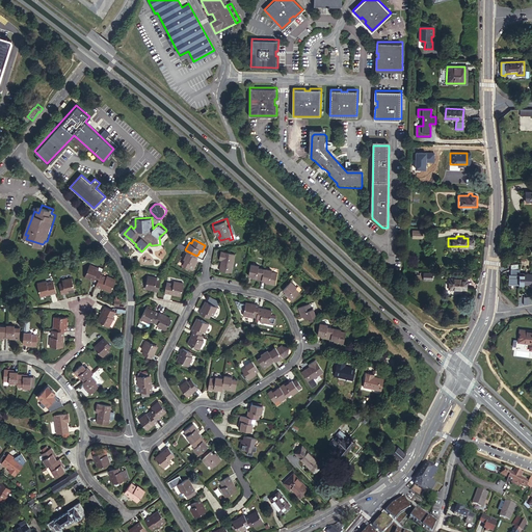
[(235,253),(220,249),(218,258),(221,259),(223,259),(222,265),(220,264),(219,268),(229,270),(230,266),(232,267),(235,253)]
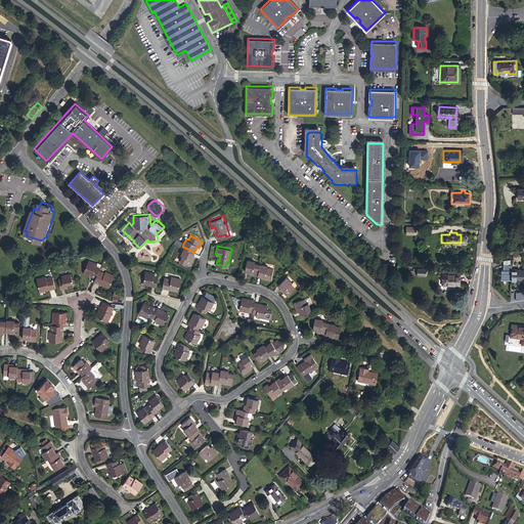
[(193,252),(183,247),(180,253),(183,255),(180,259),(190,265),(192,261),(191,260),(193,257),(195,253),(193,252)]
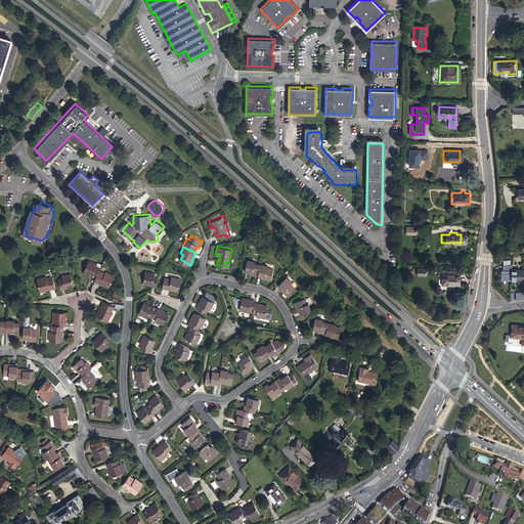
[(258,274),(260,262),(256,261),(256,259),(249,257),(245,269),(249,270),(253,271),(252,273),(258,274)]
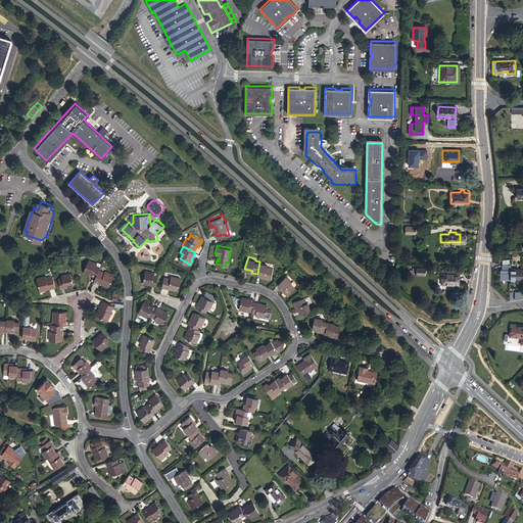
[(99,269),(100,266),(97,265),(98,262),(90,258),(85,270),(96,275),(99,269)]
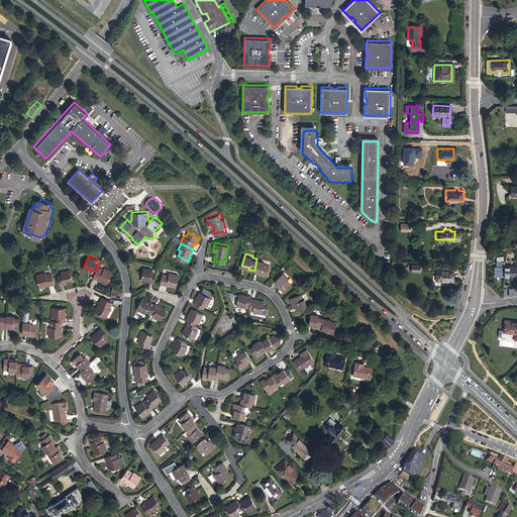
[(264,261),(256,259),(254,271),(259,272),(262,273),(262,275),(267,276),(270,264),(264,263),(264,261)]
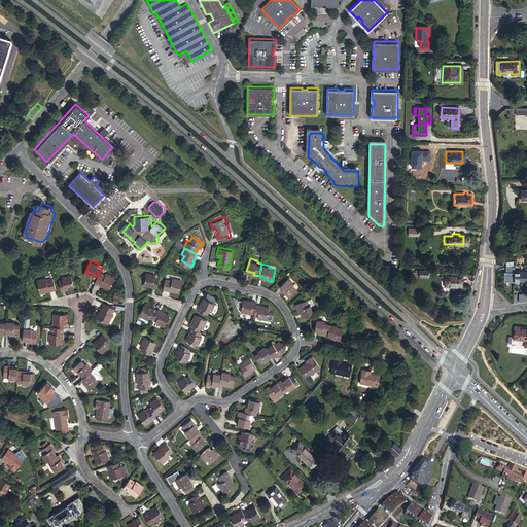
[(504,281),(513,281),(526,281),(526,271),(514,271),(513,266),(504,266),(504,272),(504,281)]
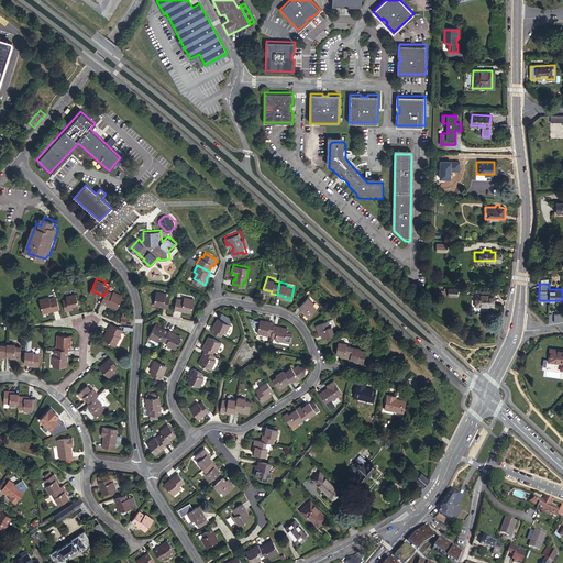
[(163,305),(167,306),(170,295),(164,294),(165,291),(156,288),(153,300),(163,304),(163,305)]
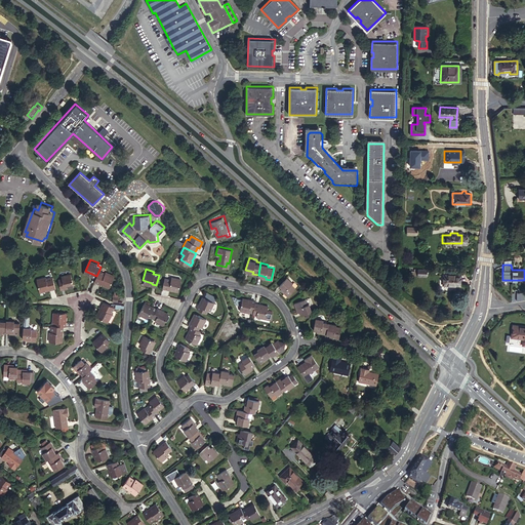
[(96,276),(95,280),(111,286),(116,274),(108,270),(107,273),(99,270),(96,276)]
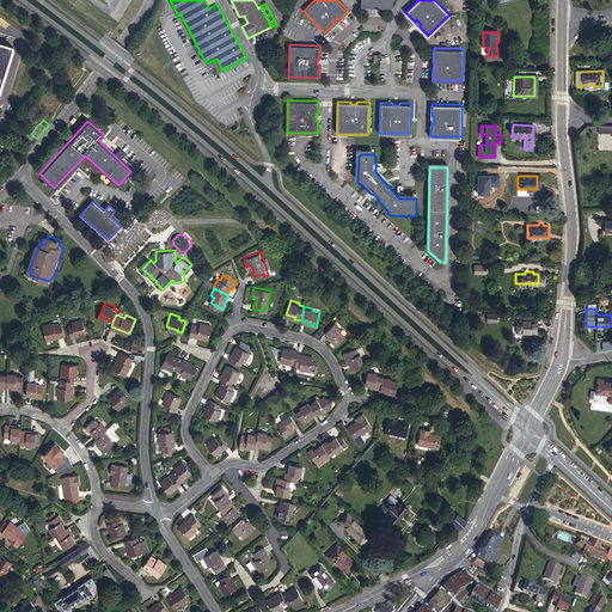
[(77,332),(86,331),(84,318),(73,320),(73,323),(69,324),(72,335),(77,335),(77,332)]
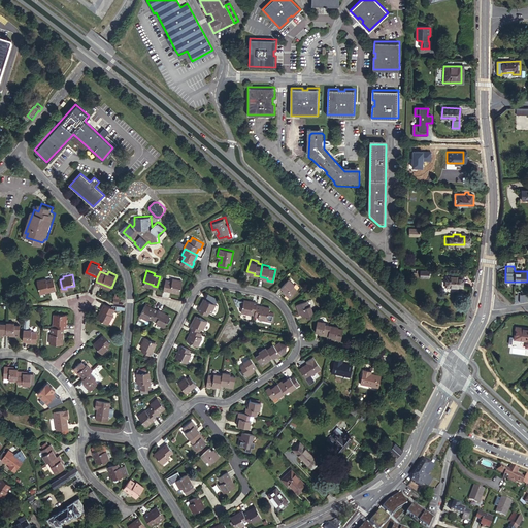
[(57,288),(55,278),(48,279),(47,277),(38,279),(40,290),(50,288),(50,290),(57,288)]
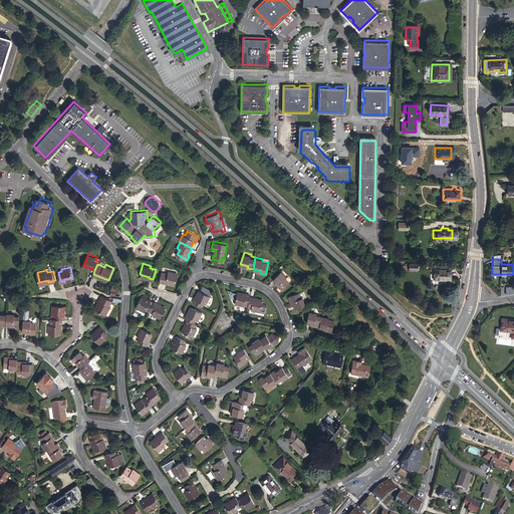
[(158,281),(165,282),(165,281),(174,283),(177,273),(167,270),(167,272),(161,270),(158,281)]
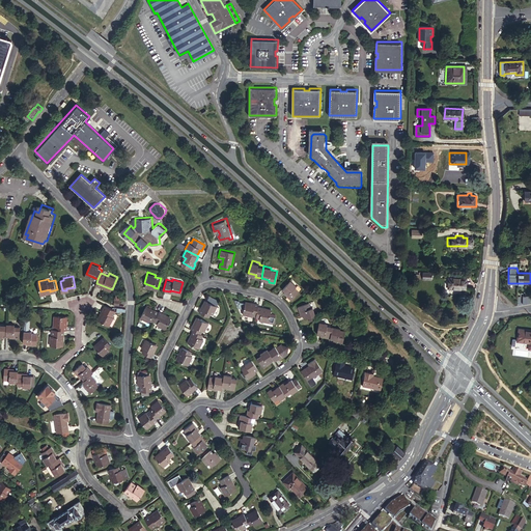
[(458,288),(458,279),(443,279),(442,288),(458,288)]
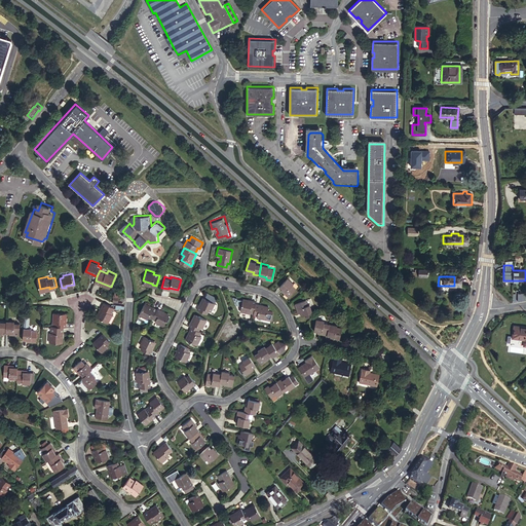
[(286,293),(285,295),(289,299),(297,291),(292,286),(294,285),(288,279),(279,288),(284,291),(286,293)]
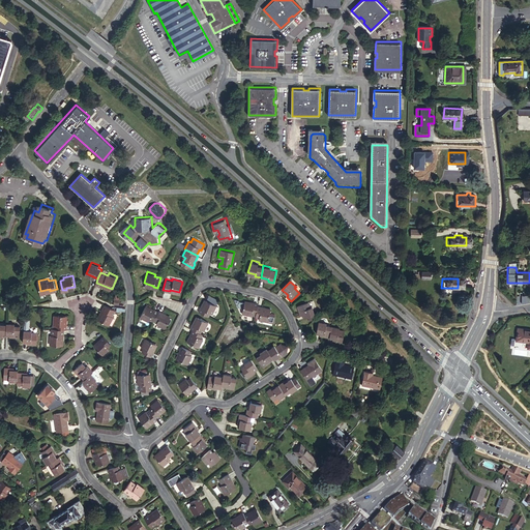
[(217,300),(209,295),(206,299),(215,304),(217,300)]
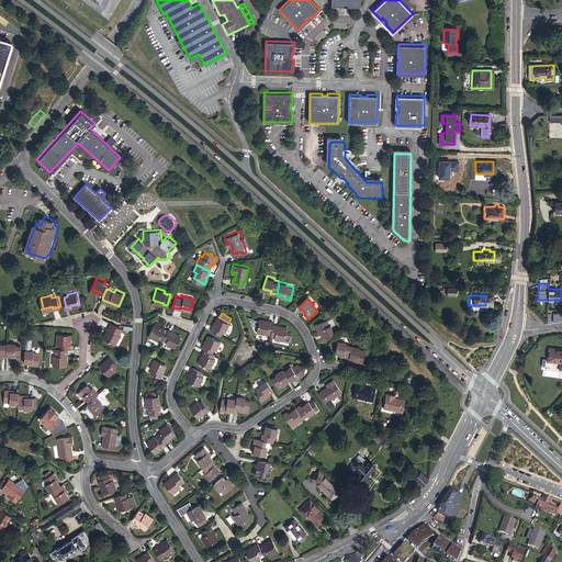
[(224,332),(228,323),(218,317),(214,326),(213,325),(211,328),(220,334),(222,330),(224,332)]
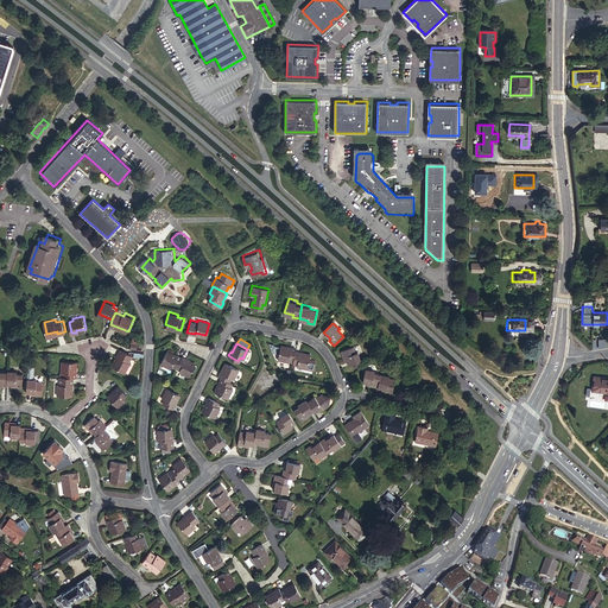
[(346,360),(348,365),(361,359),(356,350),(355,352),(352,344),(339,352),(342,358),(343,356),(346,360)]
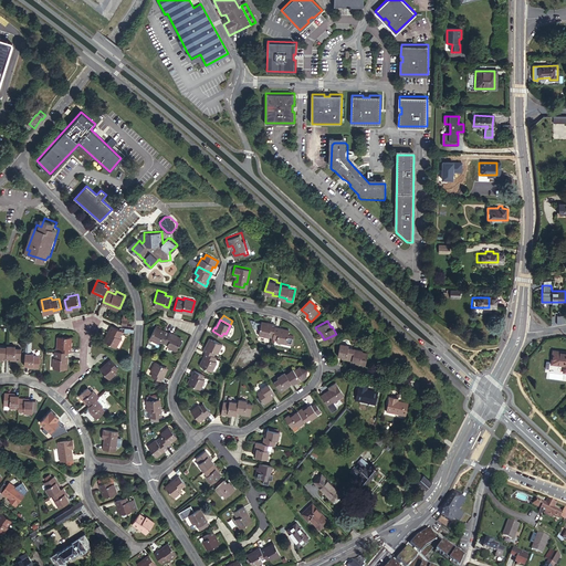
[(275,326),(276,323),(272,322),(272,324),(261,322),(259,334),(268,336),(269,333),(274,334),(275,326)]
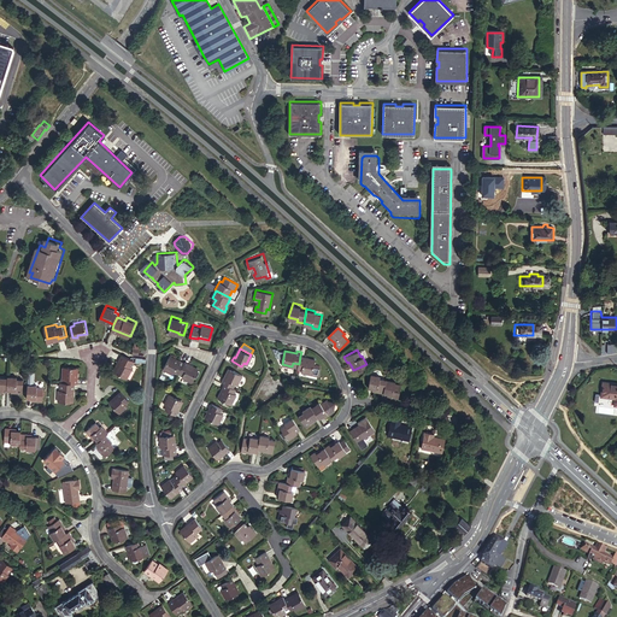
[(130,368),(129,365),(133,360),(130,358),(122,354),(118,359),(117,360),(119,362),(115,371),(125,377),(130,368)]
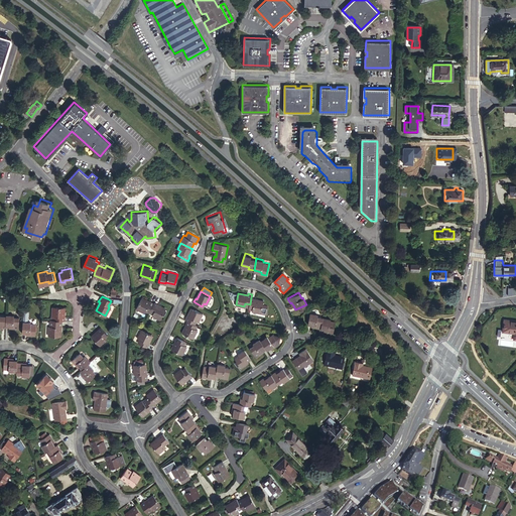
[(150,302),(141,297),(136,306),(144,311),(146,309),(150,311),(150,310),(155,303),(151,301),(150,302)]
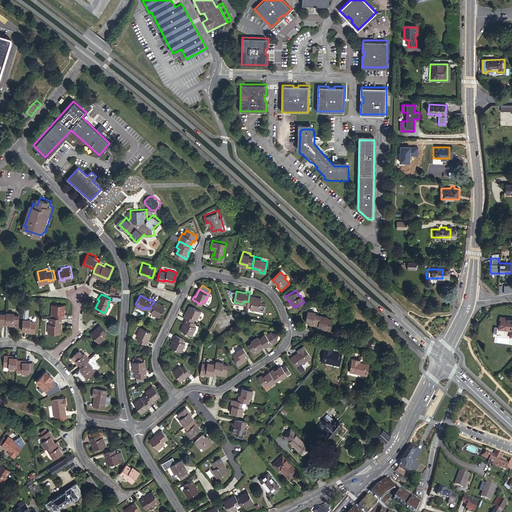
[(248,302),(247,305),(252,306),(251,308),(265,311),(267,304),(261,303),(261,299),(253,297),(253,296),(249,295),(248,302)]
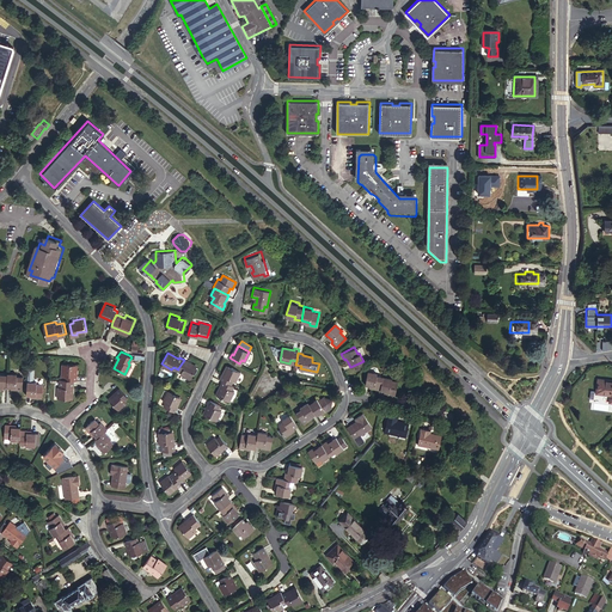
[(189,361),(185,359),(184,360),(178,368),(182,371),(182,374),(190,379),(197,367),(188,362),(189,361)]
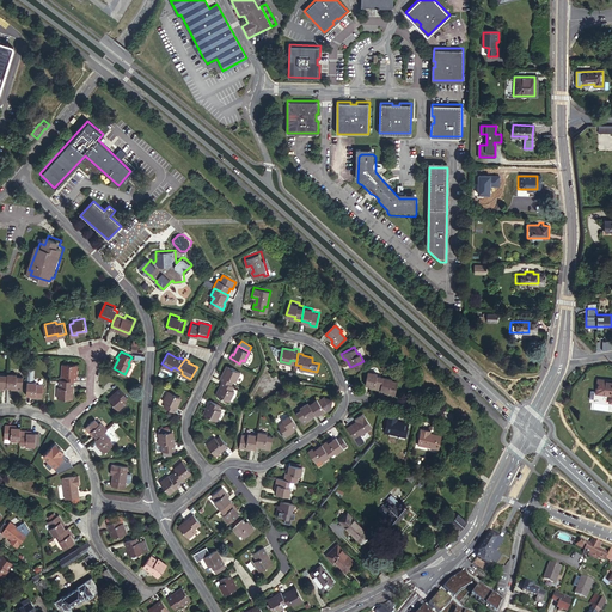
[(74,378),(78,379),(78,374),(75,373),(77,363),(63,362),(62,373),(66,373),(65,378),(74,378)]
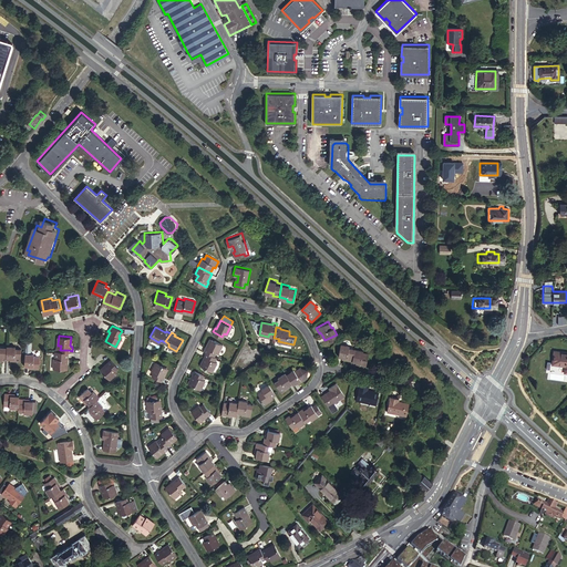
[(222,343),(212,338),(207,347),(206,346),(204,349),(205,350),(213,354),(215,350),(217,352),(222,343)]
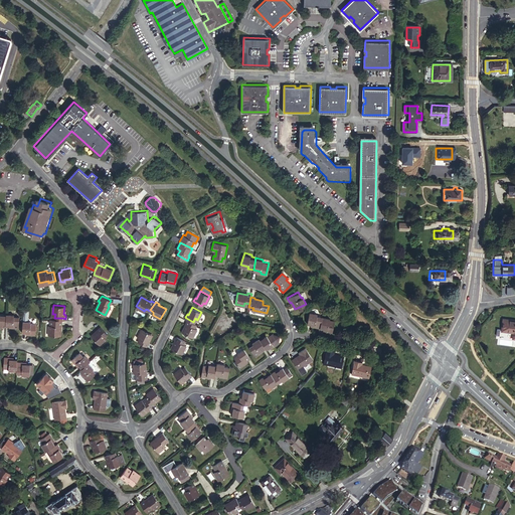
[(321,327),(323,315),(319,314),(319,312),(311,310),(308,322),(312,323),(315,323),(315,326),(321,327)]
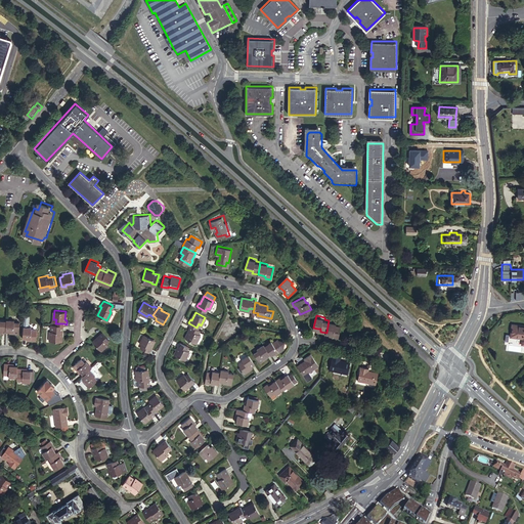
[(14,318),(7,318),(7,319),(6,330),(10,330),(13,331),(13,332),(19,333),(19,320),(14,320),(14,318)]
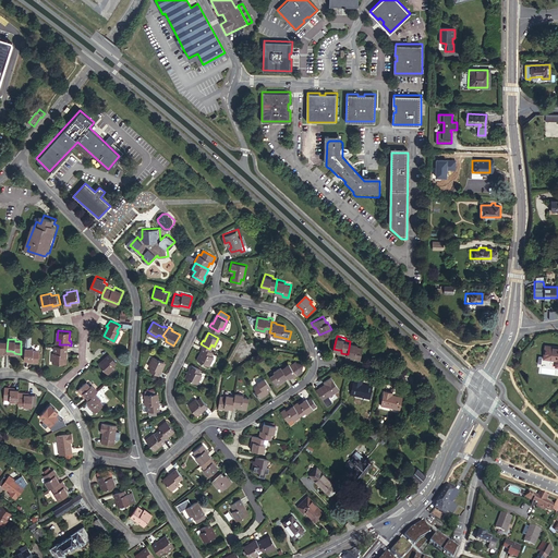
[(359,343),(350,341),(348,354),(352,355),(356,356),(355,359),(361,360),(365,347),(359,346),(359,343)]
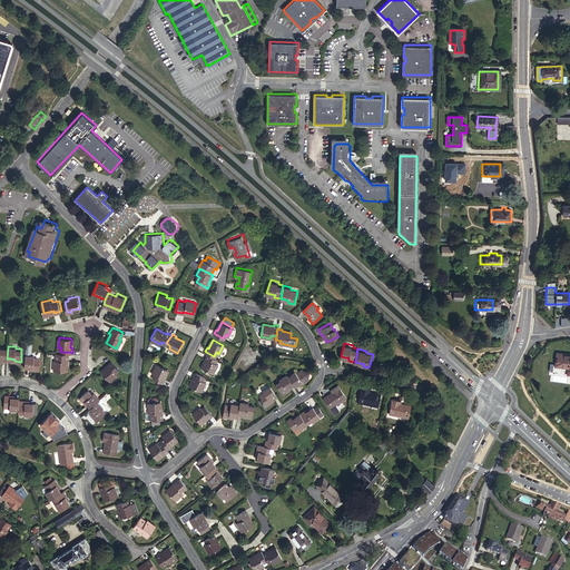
[(60,352),(58,352),(57,359),(55,359),(53,369),(66,370),(66,360),(68,360),(69,352),(60,352)]
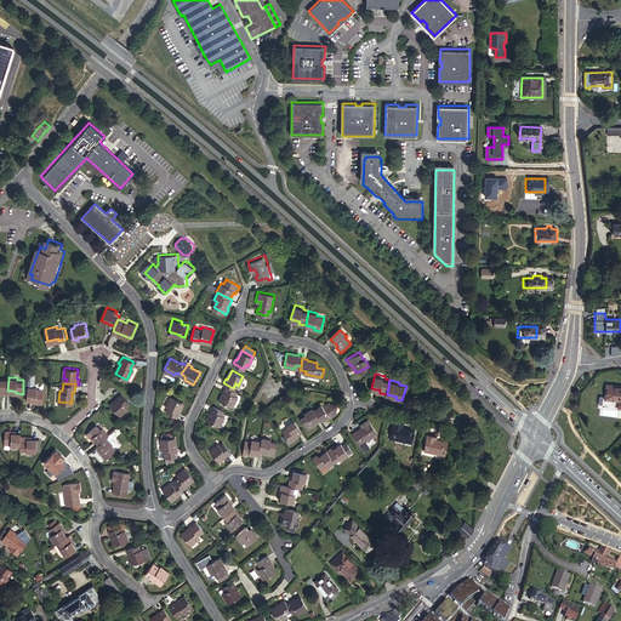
[(235,389),(233,388),(224,383),(223,387),(224,388),(220,398),(231,404),(235,394),(233,393),(235,389)]
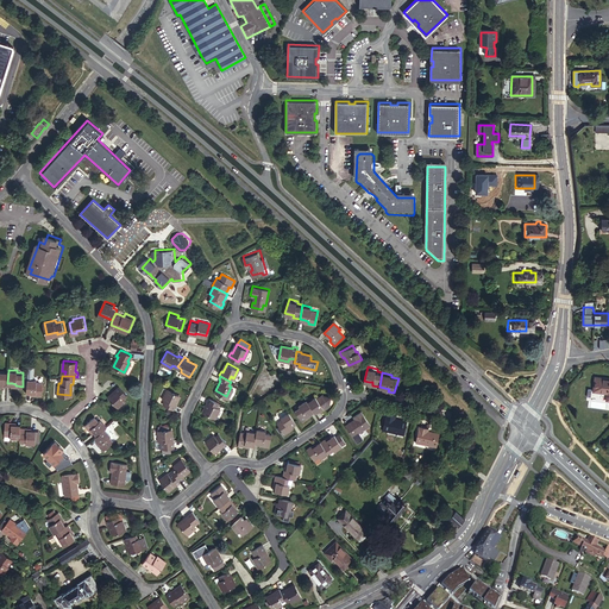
[(37,378),(27,377),(26,391),(31,391),(36,391),(36,394),(42,395),(43,381),(37,381),(37,378)]
